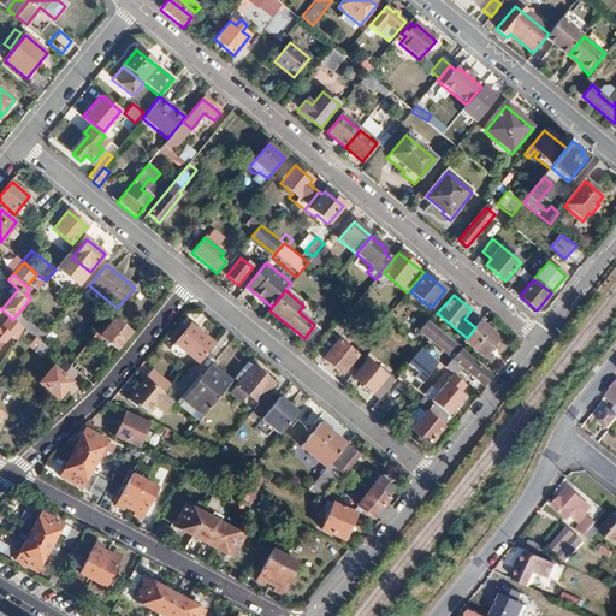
[(361,297),(354,306),(360,312),(367,303),(361,297)]
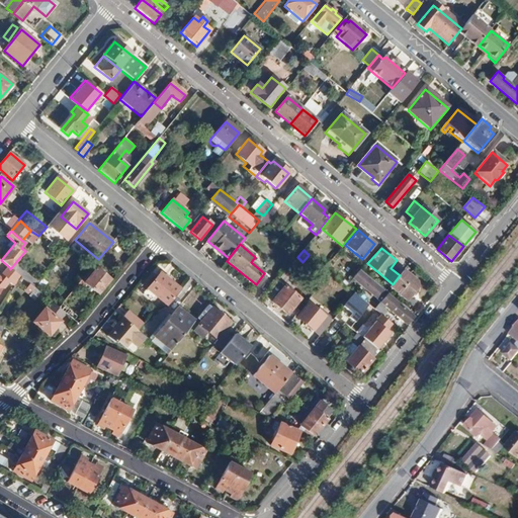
[(96,262),(77,286),(80,288),(84,283),(97,293),(108,280),(96,270),(99,267),(99,265),(96,262)]
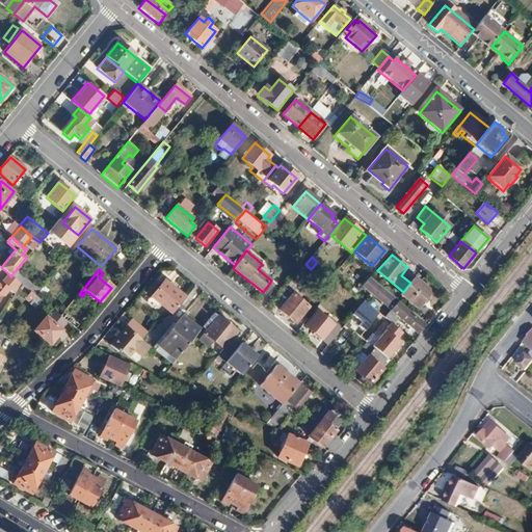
[(10,276),(9,274),(0,284),(0,301),(10,292),(15,295),(15,294),(22,285),(10,276)]
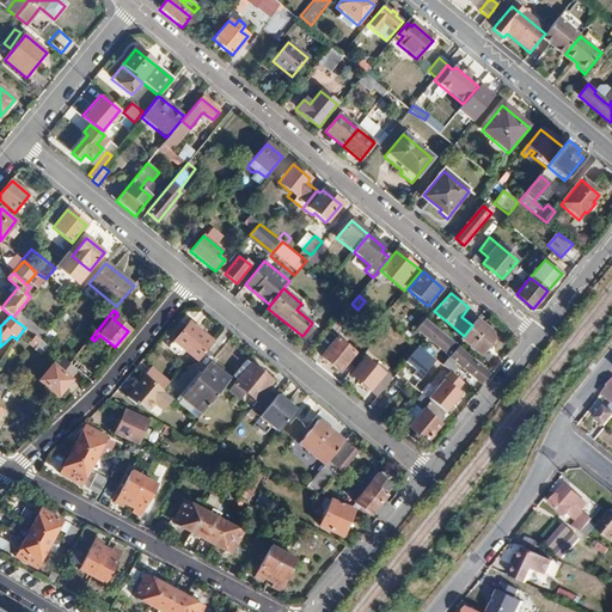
[(424,319),(417,328),(447,352),(454,343),(424,319)]
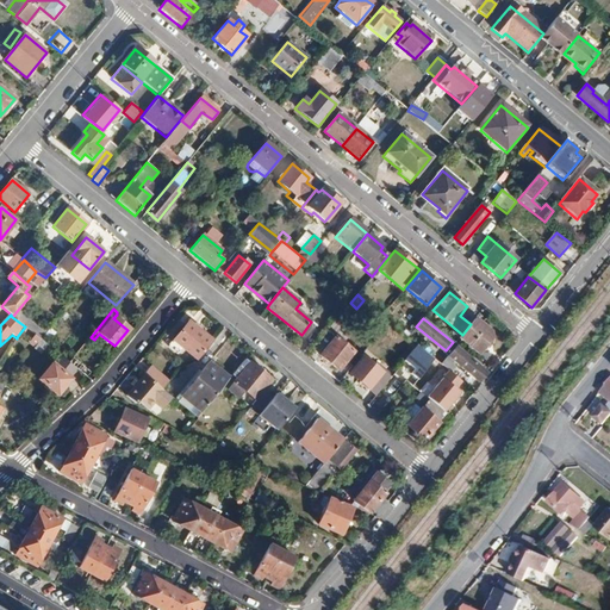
[(462,335),(459,338),(479,354),(493,335),(474,319),(471,324),(462,335)]
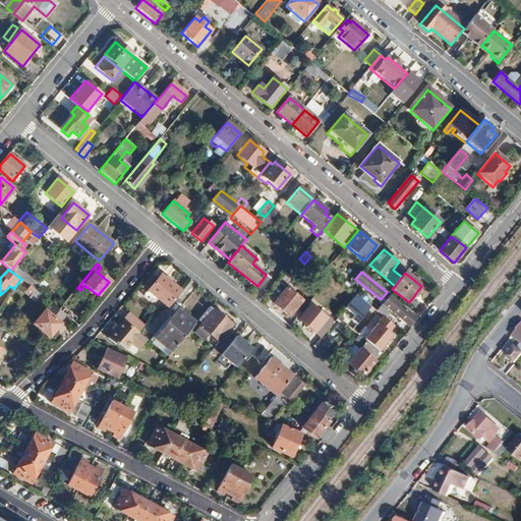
[(162,275),(149,291),(168,307),(182,291),(162,275)]
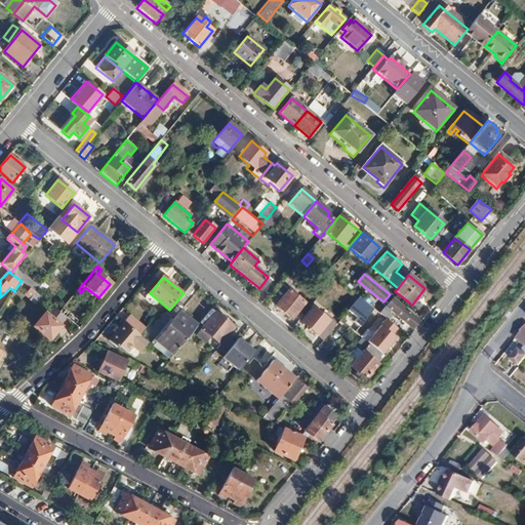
[(35,304),(40,296),(28,288),(23,296),(35,304)]
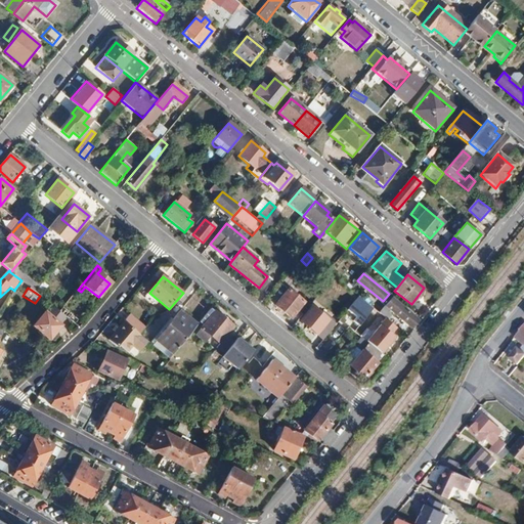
[(290,290),(276,306),(292,319),(305,303),(290,290)]
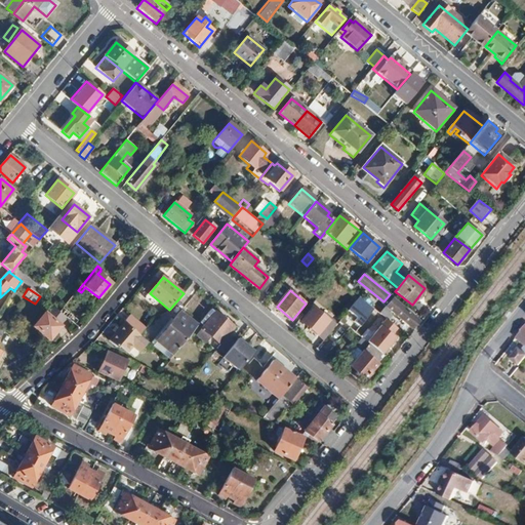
[(374,309),(360,296),(349,311),(358,318),(355,322),(361,326),(374,309)]
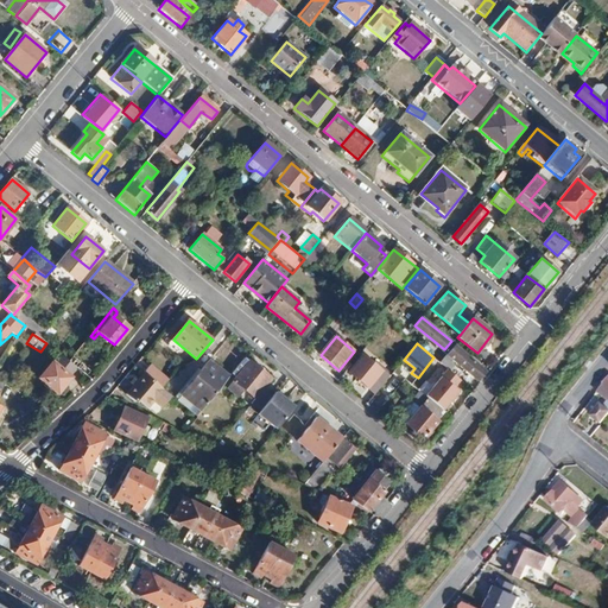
[(486,372),(456,346),(448,355),(479,381),(486,372)]
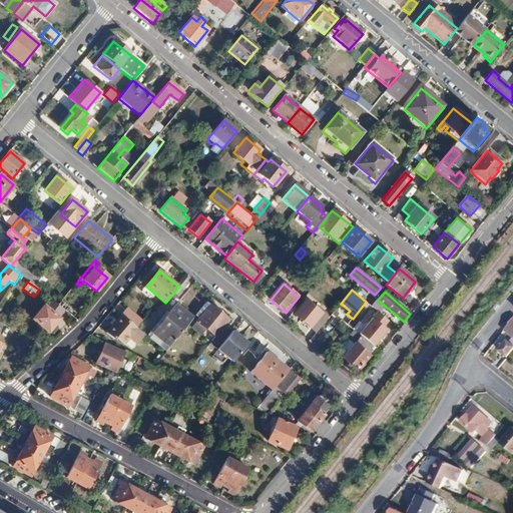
[(306,301),(295,315),(317,333),(331,316),(325,312),(323,314),(306,301)]
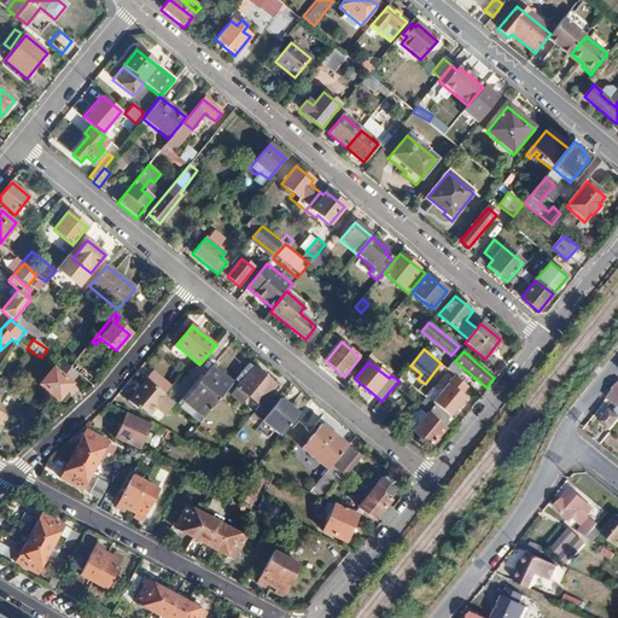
[(278,388),(250,365),(237,382),(242,385),(238,389),(261,407),(256,412),(264,420),(277,406),(268,398),(278,388)]
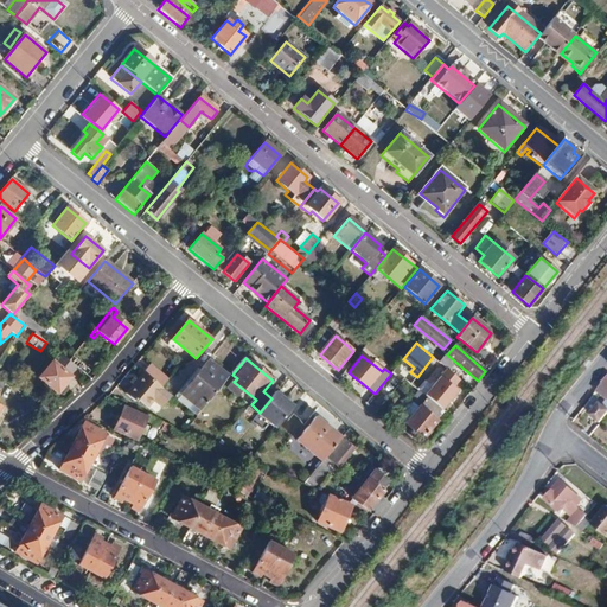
[(460,372),(445,358),(440,363),(447,369),(457,376),(460,372)]
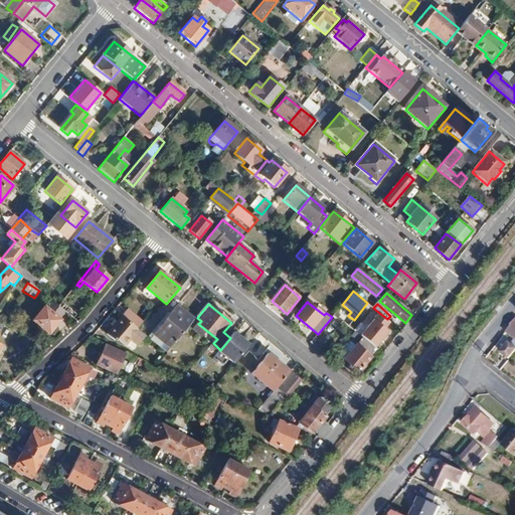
[(56,306),(52,313),(59,318),(63,312),(56,306)]
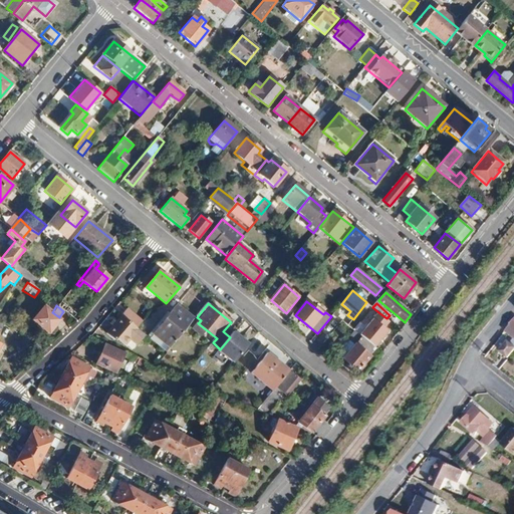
[(195,319),(179,305),(150,340),(167,353),(195,319)]
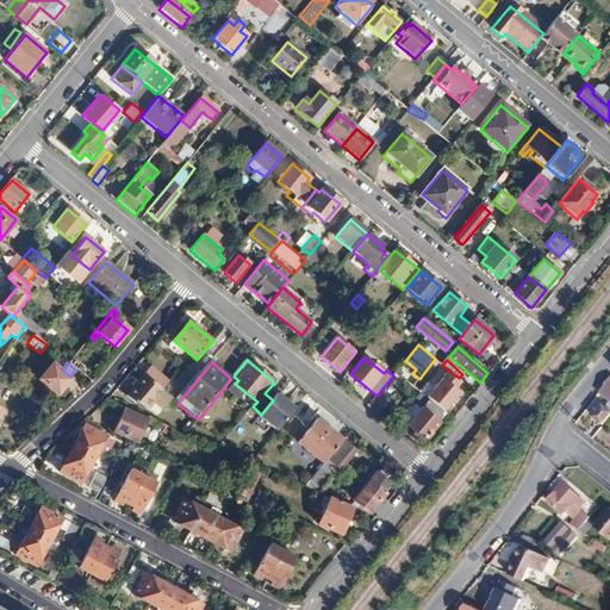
[(51,365),(37,381),(56,397),(69,381),(51,365)]
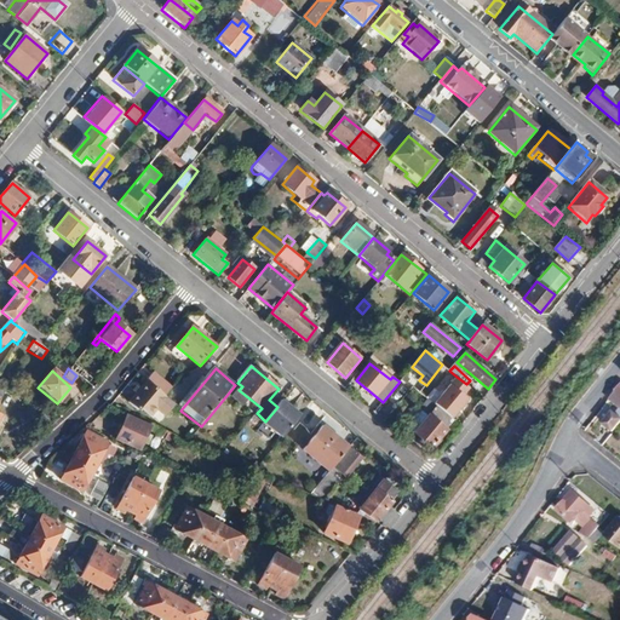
[(156,375),(149,384),(166,397),(172,389),(156,375)]
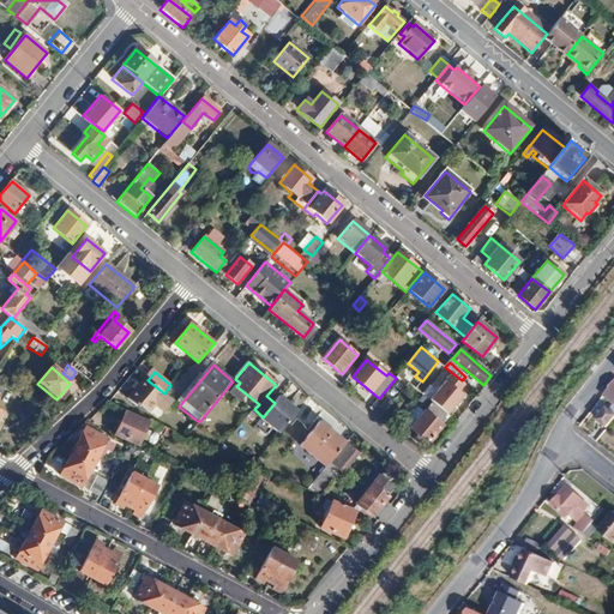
[(452,373),(429,401),(446,414),(463,396),(458,392),(465,384),(462,380),(452,373)]
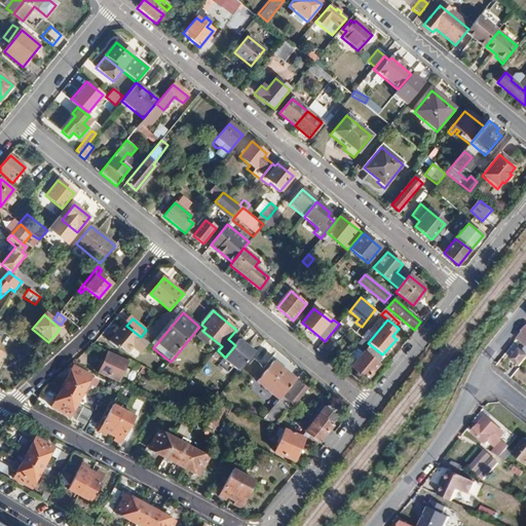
[(121,322),(107,340),(126,354),(132,348),(138,353),(147,342),(121,322)]
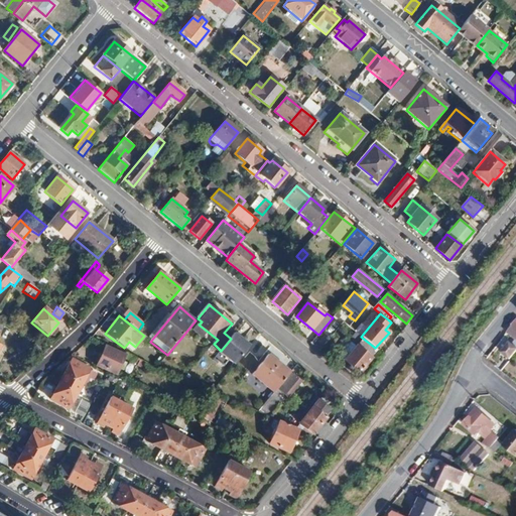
[(515,327),(513,325),(507,331),(515,338),(515,327)]
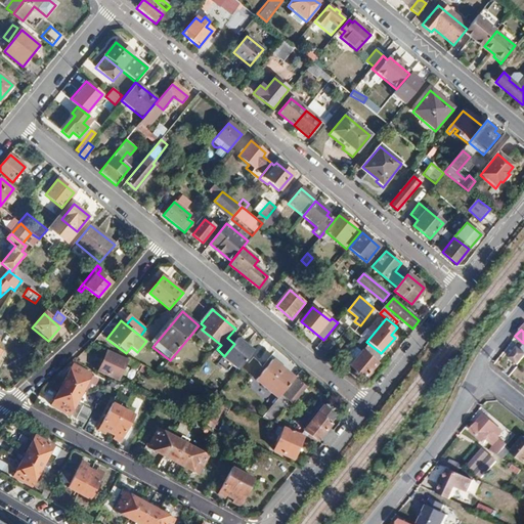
[(377,363),(383,355),(381,353),(366,342),(355,332),(349,340),(355,346),(343,361),(365,380),(378,363),(377,363)]
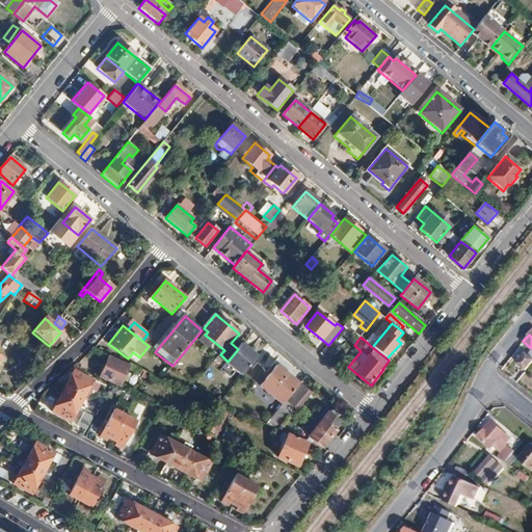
[(228,362),(225,364),(241,377),(258,357),(241,344),(238,349),(228,362)]
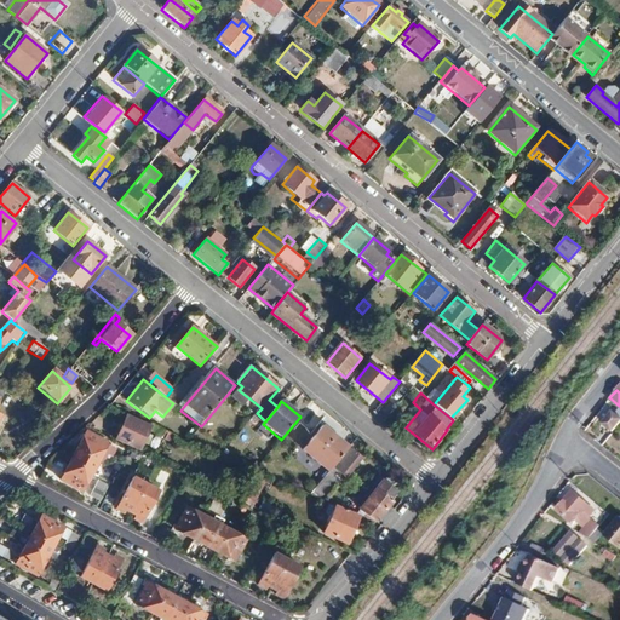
[(127,417),(118,440),(141,449),(144,442),(149,445),(154,436),(149,435),(150,430),(166,436),(166,440),(173,442),(177,435),(151,424),(150,426),(127,417)]
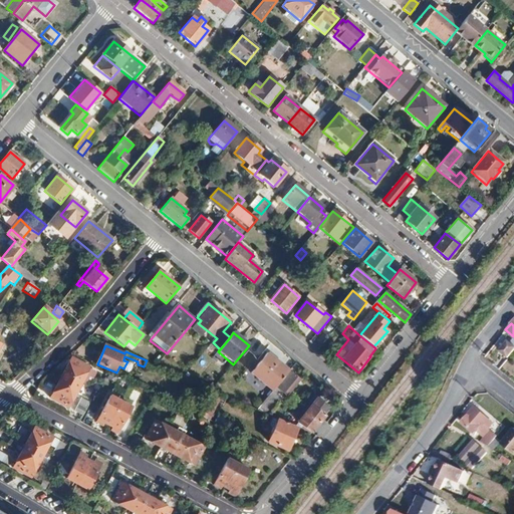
[(267,353),(254,368),(276,387),(289,371),(267,353)]
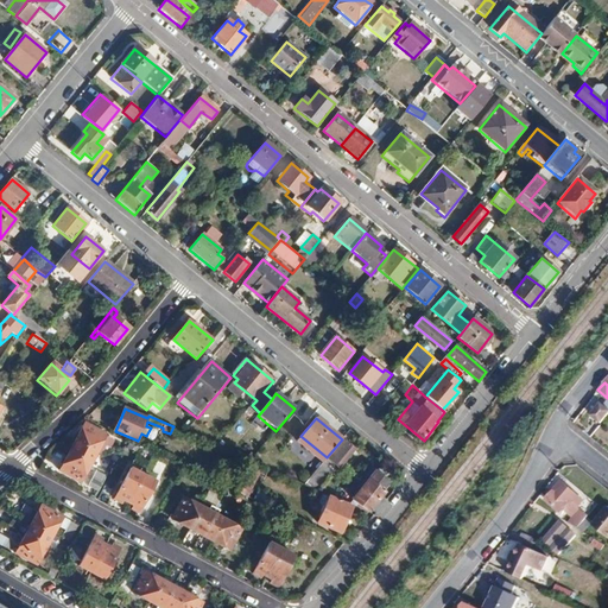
[(77,442),(96,451),(106,435),(86,423),(75,441),(77,442)]
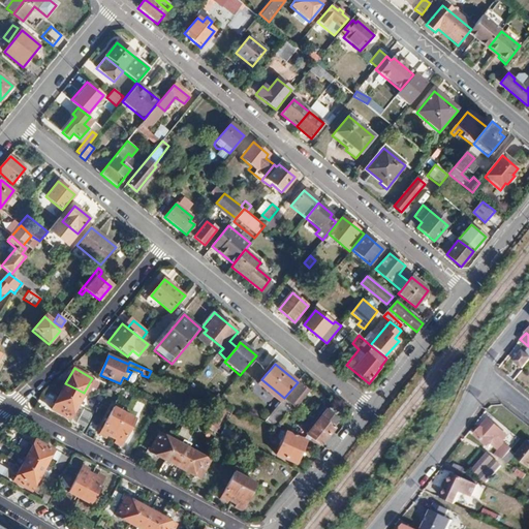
[(309,391),(298,382),(284,398),(263,422),(271,424),(291,399),(299,403),(309,391)]
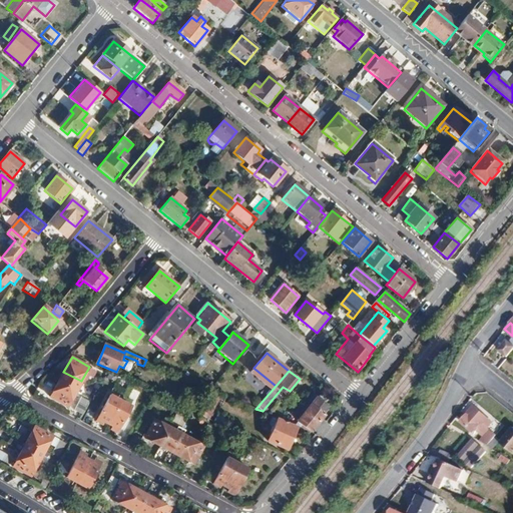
[(60,382),(76,391),(81,381),(65,373),(60,382)]
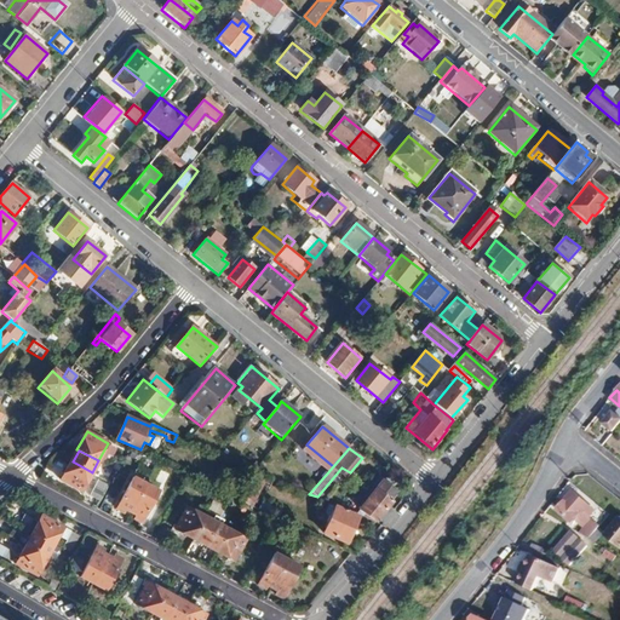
[(70,460),(61,478),(82,489),(92,472),(73,461),(70,460)]
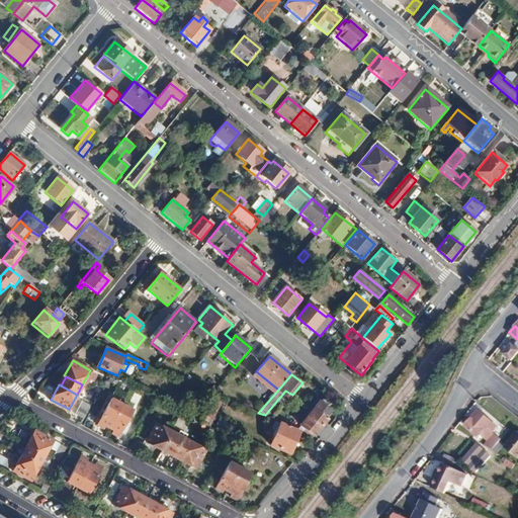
[(216,395),(203,420),(210,423),(223,398),(216,395)]
